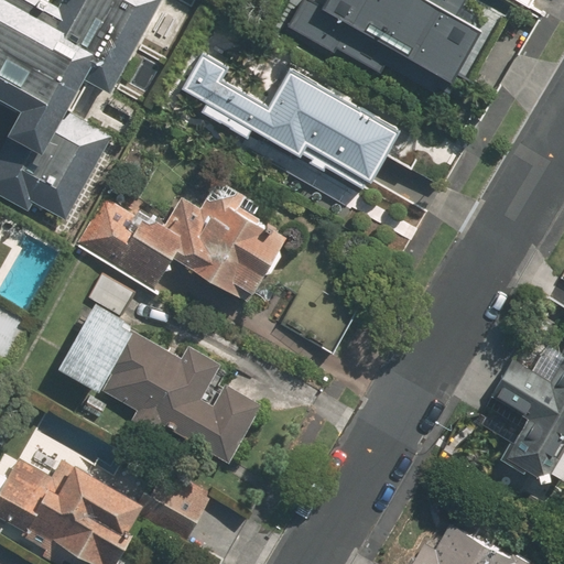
[(0,0),(0,97),(21,109),(0,144),(0,195),(25,210),(31,201),(63,219),(110,134),(69,111),(89,77),(112,89),(162,0),(64,0),(61,8),(47,0),(0,0)]
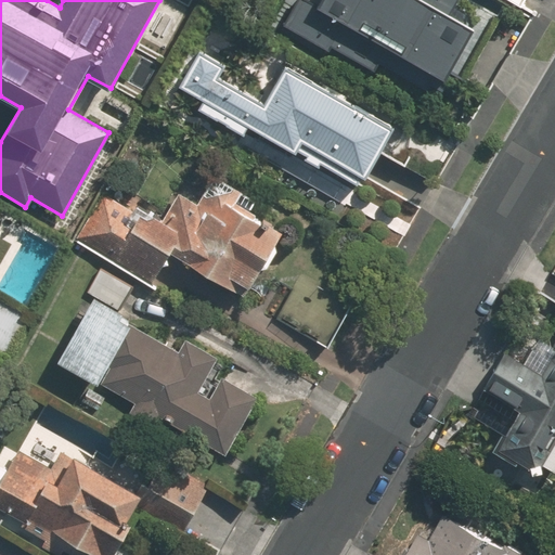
[(293,0),(284,17),(333,44),(335,40),(376,62),(382,52),(441,86),(478,18),(456,8),(460,0),(293,0)]
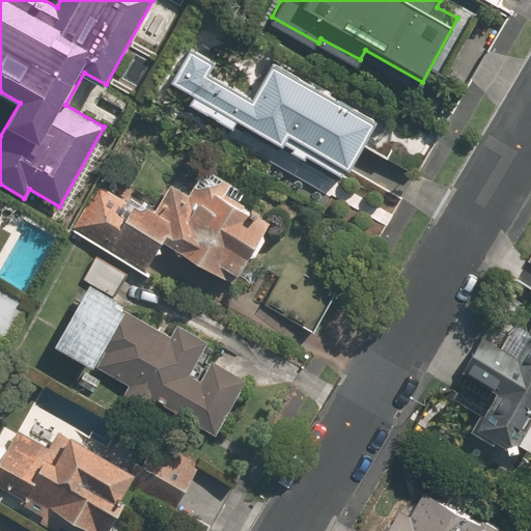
[(190,47),(170,84),(284,145),(285,143),(343,174),(347,167),(353,169),(379,121),(275,65),(255,100),(207,74),(215,61),(190,47)]
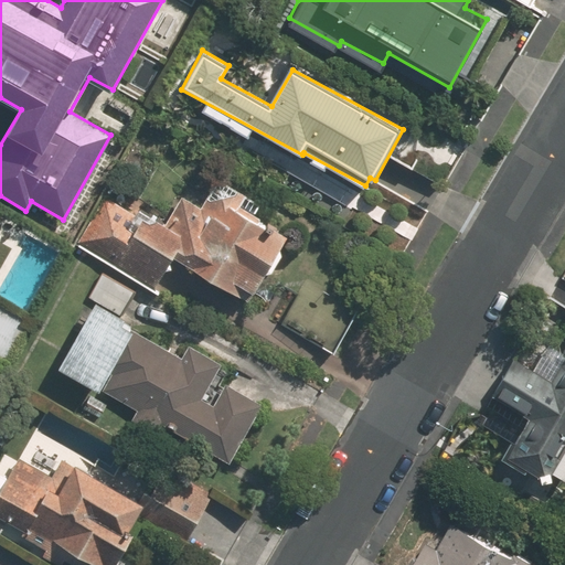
[(131,233),(110,268),(155,294),(176,258),(249,302),(289,237),(260,221),(264,215),(243,203),(238,193),(205,199),(201,206),(180,193),(162,222),(131,203),(118,225),(131,233)]
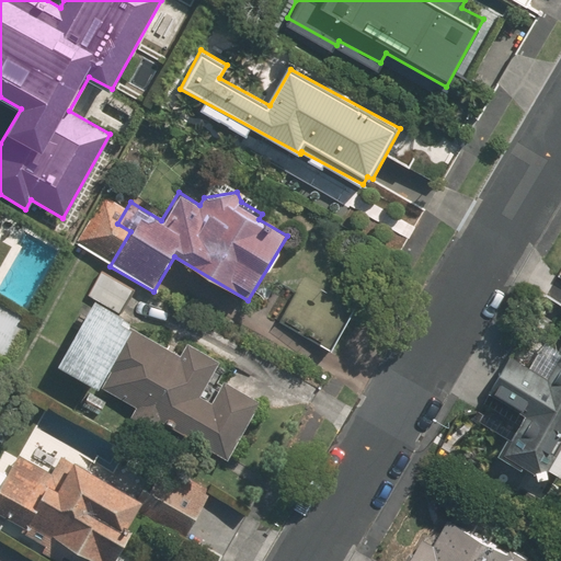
[(90,218),(77,242),(103,256),(102,259),(110,263),(121,244),(114,241),(117,233),(90,218)]
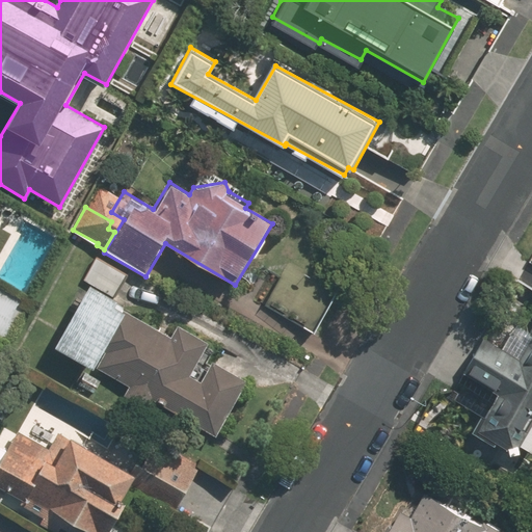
[(126,384),(120,396),(148,411),(153,401),(215,435),(246,379),(210,360),(198,380),(189,375),(209,340),(177,322),(169,336),(114,306),(118,297),(113,294),(125,272),(94,256),(81,278),(91,284),(57,347),(126,384)]
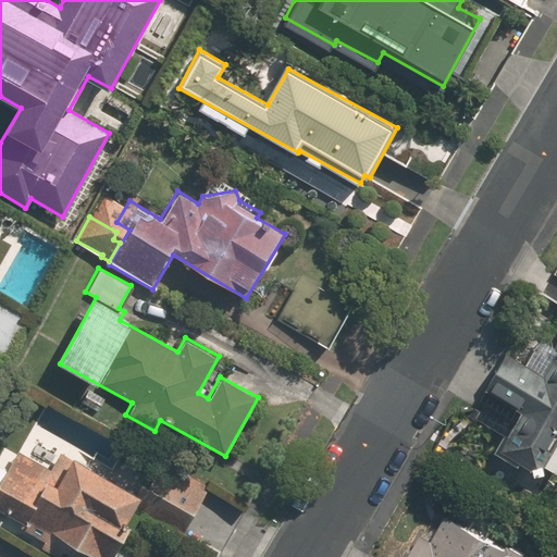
[(294,277),(272,318),(326,347),(348,306),(294,277)]
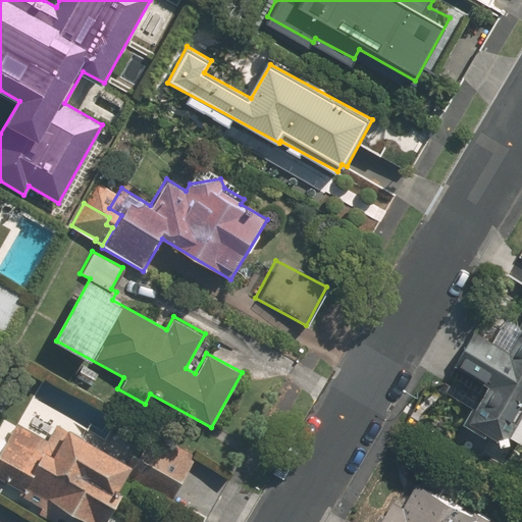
[(0,279),(0,330),(6,334),(25,301),(19,298),(22,293),(0,279)]
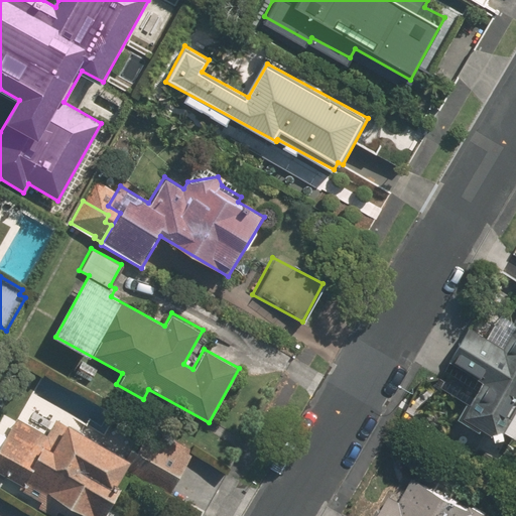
[(515,403),(515,341),(513,347),(473,324),(437,385),(464,400),(458,411),(498,434),(515,403)]
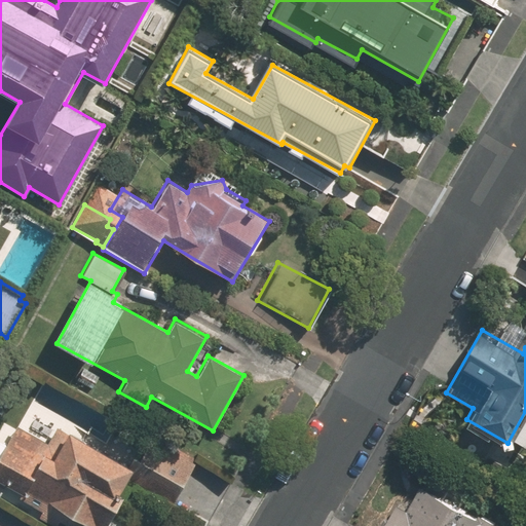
[(0,457),(0,473),(99,525),(108,525),(133,480),(174,502),(196,460),(154,438),(138,470),(58,426),(48,443),(17,426),(0,457)]
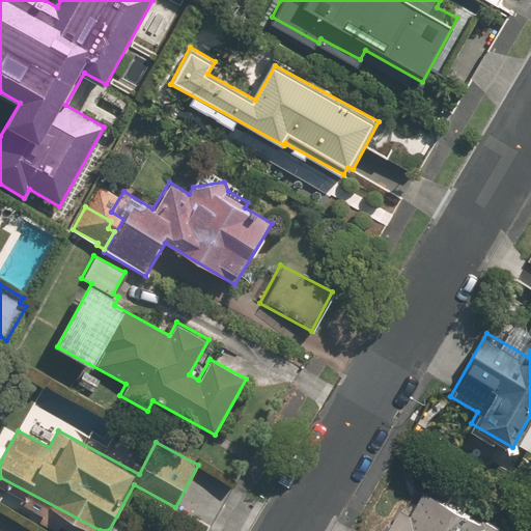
[(503,530),(424,493),(413,516),(399,510),(389,530),(503,530)]
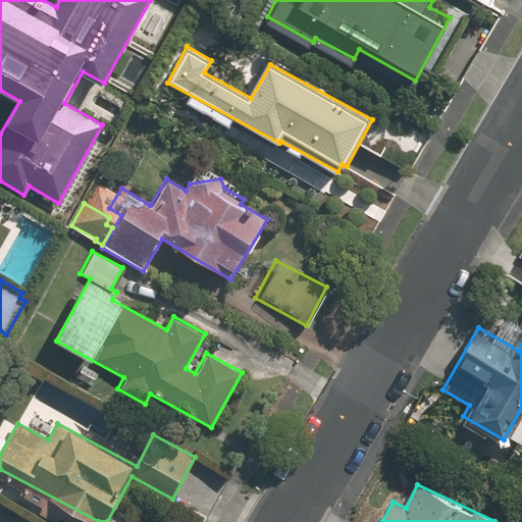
All buildings are outlined.
